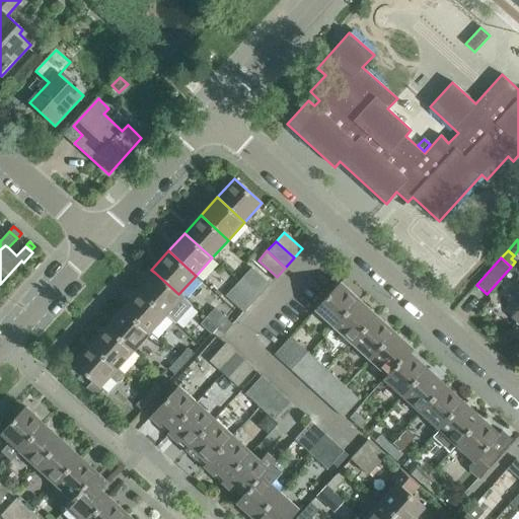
[(270,284),(251,268),(243,278),(261,294),(270,284)]
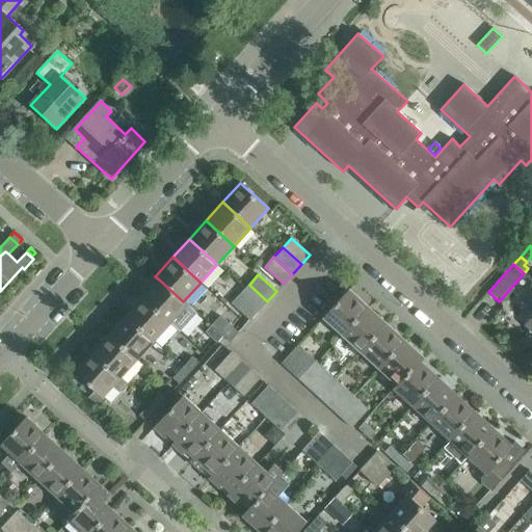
[(142,297),(170,323),(180,331),(196,314),(187,304),(188,303),(184,300),(183,301),(159,280),(142,297)]
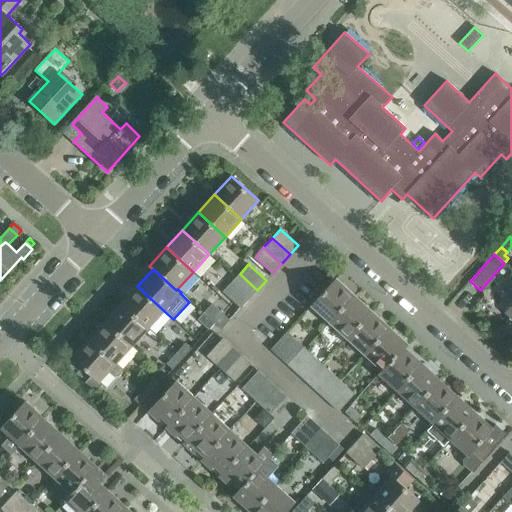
[(249,299),(257,290),(240,274),(231,283),(249,299)]
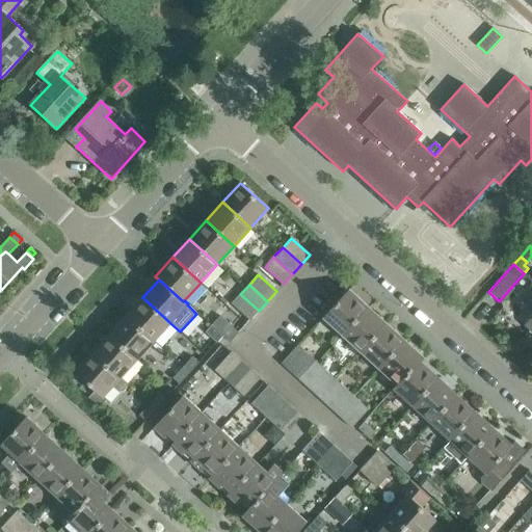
[(368,308),(348,290),(323,318),(342,335),(368,308)]
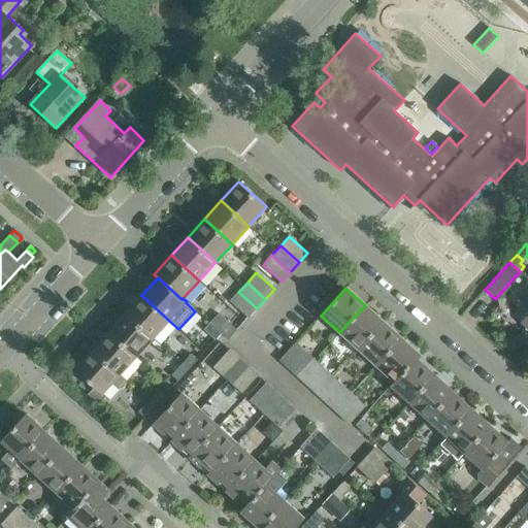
[(238,292),(230,301),(248,318),(257,308),(238,292)]
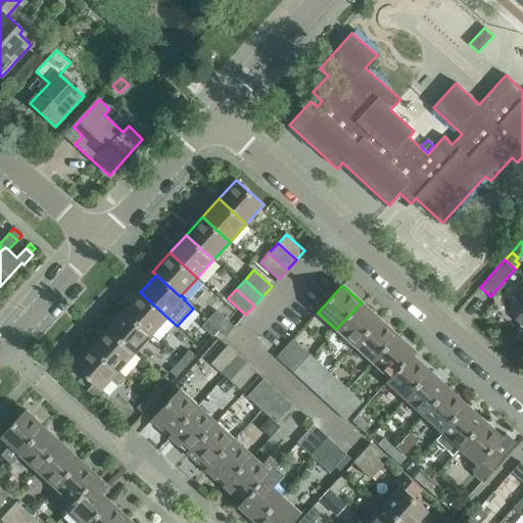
[(140,292),(124,311),(151,335),(168,318),(140,292)]
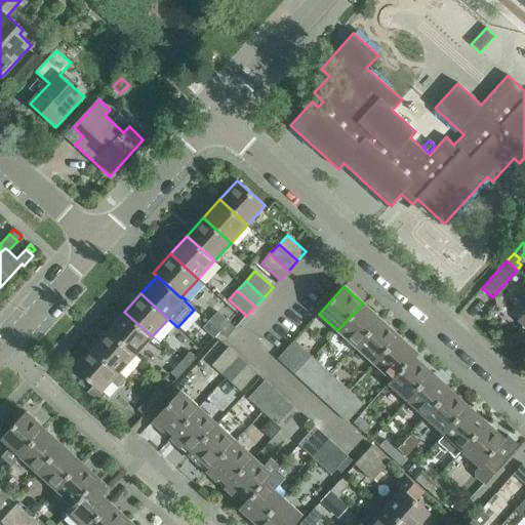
[(356,348),(381,320),(363,304),(337,330),(356,348)]
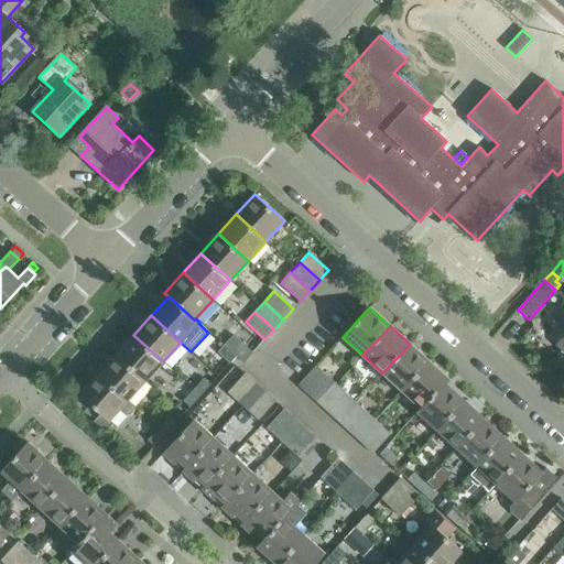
[(133,335),(116,355),(145,381),(163,361),(133,335)]
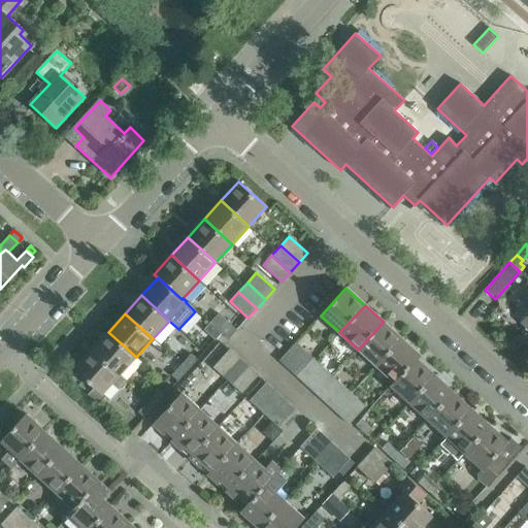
[(237,330),(219,314),(209,324),(221,334),(228,340),(237,330)]
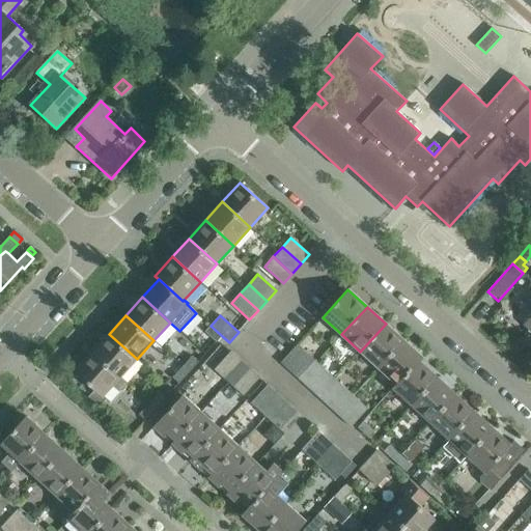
[(379,368),(403,340),(386,324),(360,352),(379,368)]
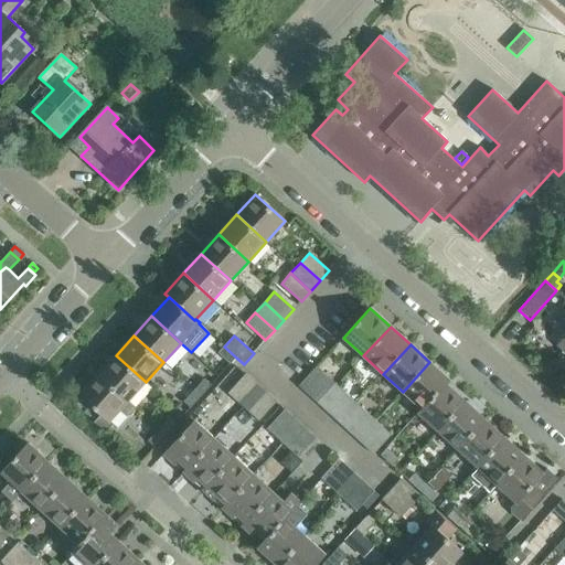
[(219,353),(231,364),(236,358),(224,347),(219,353)]
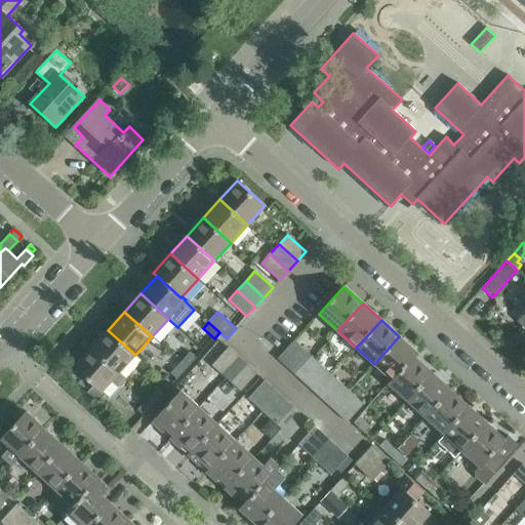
[(108,330),(91,349),(118,373),(135,355),(108,330)]
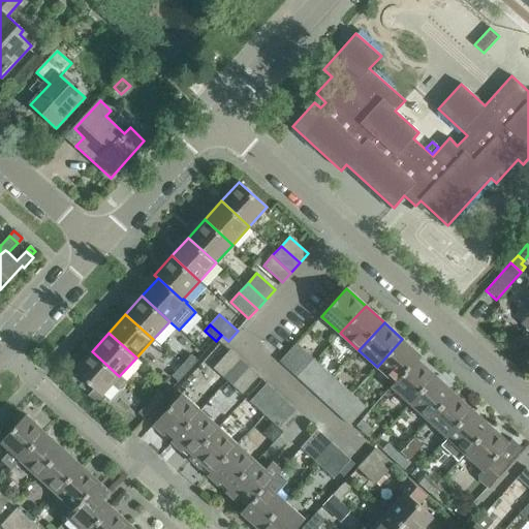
[(417,360),(422,356),(402,339),(377,367),(395,382),(395,383),(417,360)]
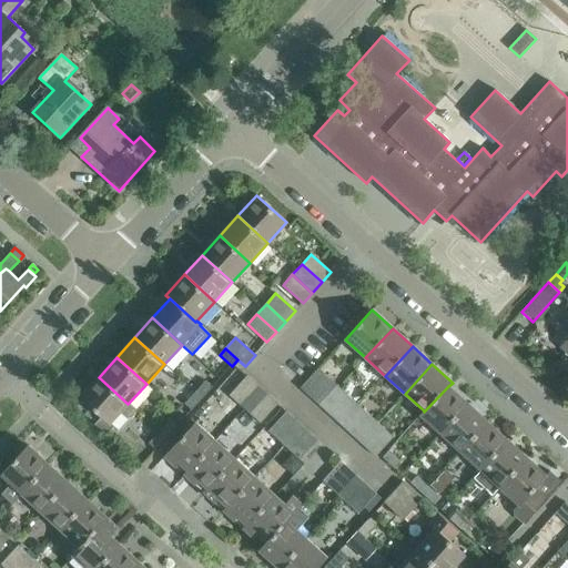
[(334,383),(323,373),(305,393),(315,403),(334,383)]
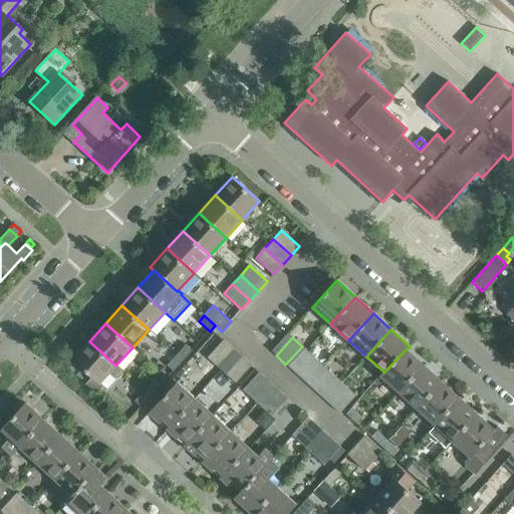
[(233,348),(224,340),(207,357),(217,366),(233,348)]
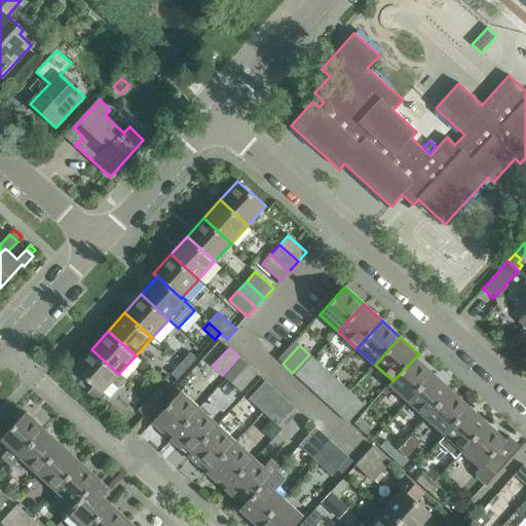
[(91,349),(74,368),(102,392),(111,382),(116,387),(121,387),(126,381),(118,374),(91,349)]
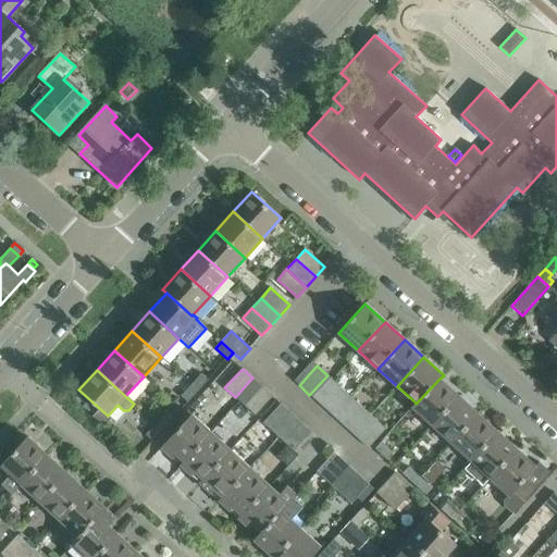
[(208,380),(201,373),(192,385),(198,391),(208,380)]
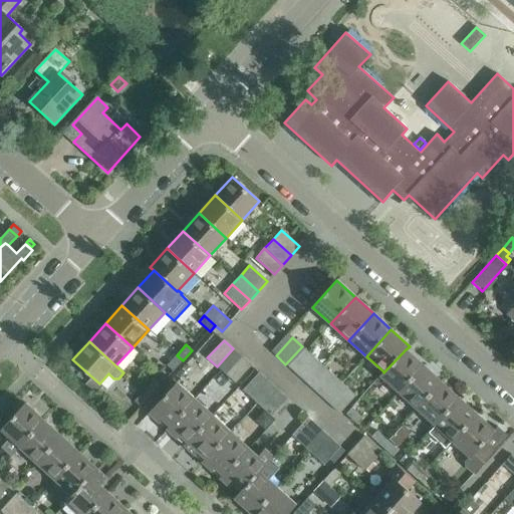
[(311,354),(302,346),(285,364),(295,372),(311,354)]
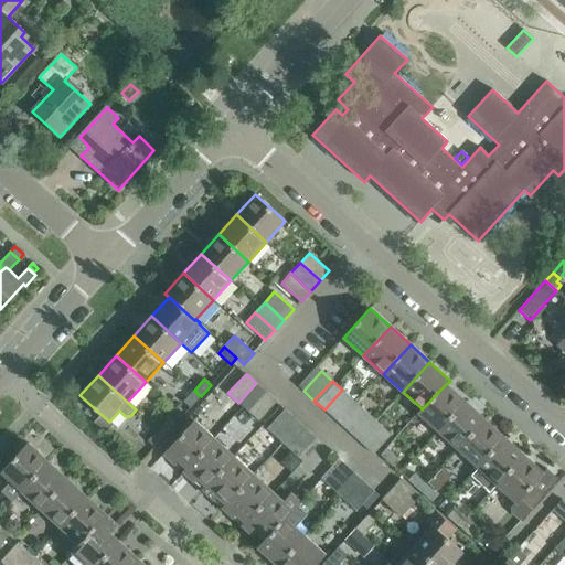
[(248,412),(266,393),(256,383),(238,403),(248,412)]
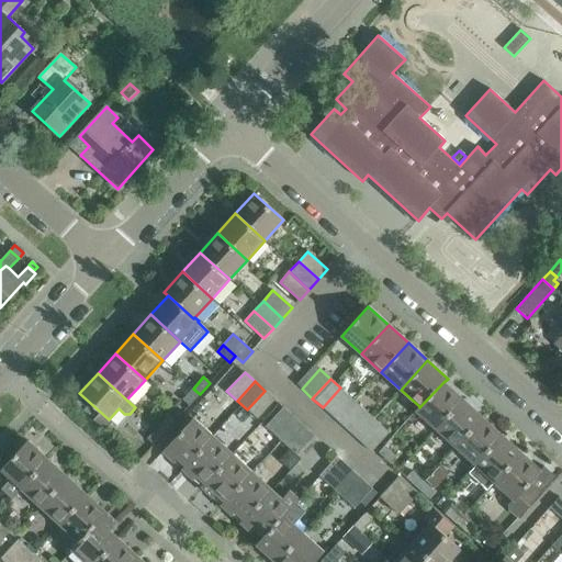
[(436,429),(462,400),(444,382),(419,407),(419,406),(415,411),(436,429)]
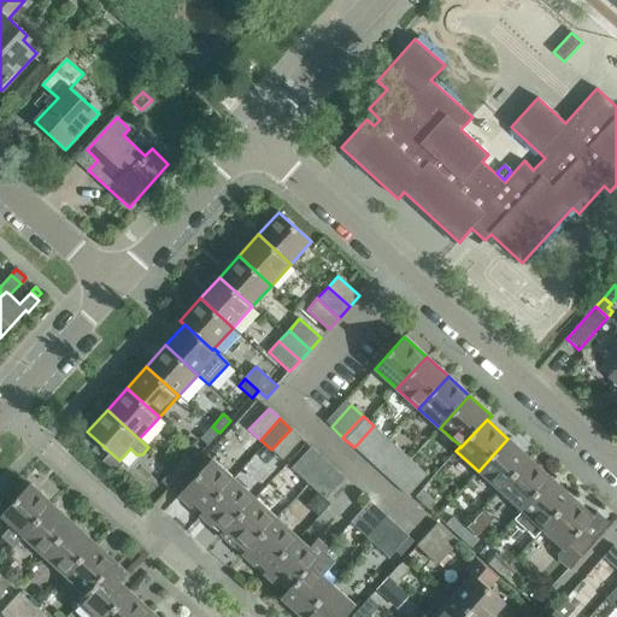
[(389,440),(374,425),(354,447),(370,462),(389,440)]
